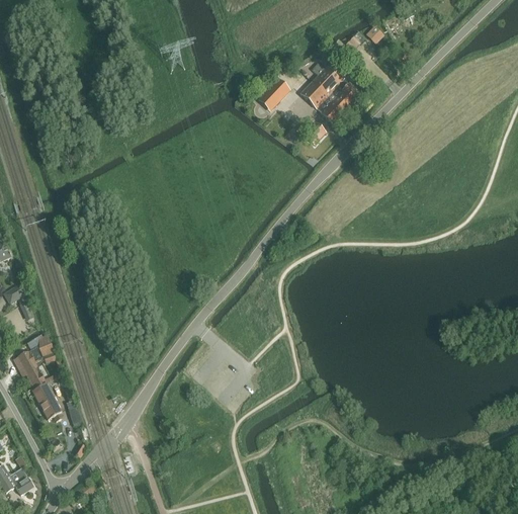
[(365,32),(373,40),(381,31),(374,24),(365,32)]
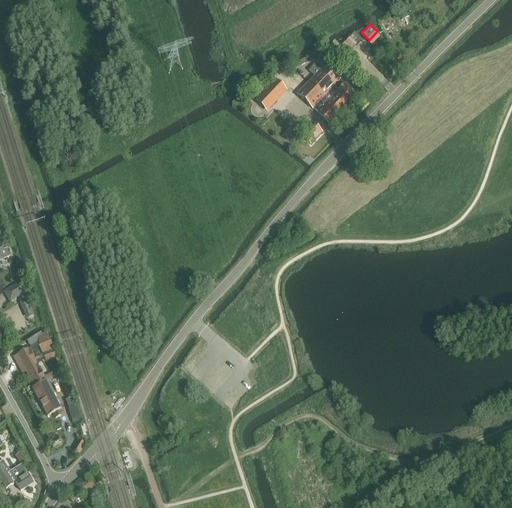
[(350,35),(341,44),(348,51),(357,42),(350,35)]
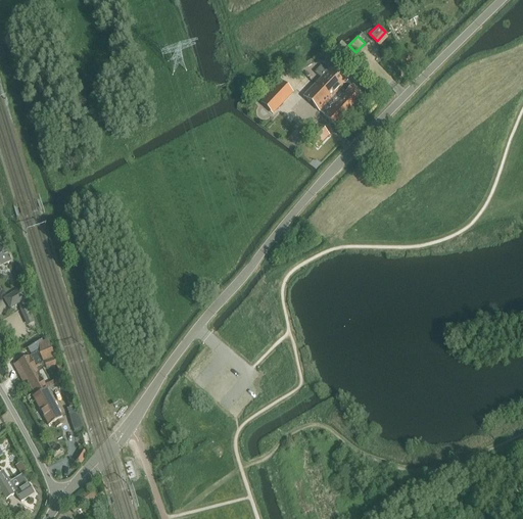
[(367,64),(355,52),(348,45),(339,55),(344,59),(353,69),(355,67),(360,72),(367,64)]
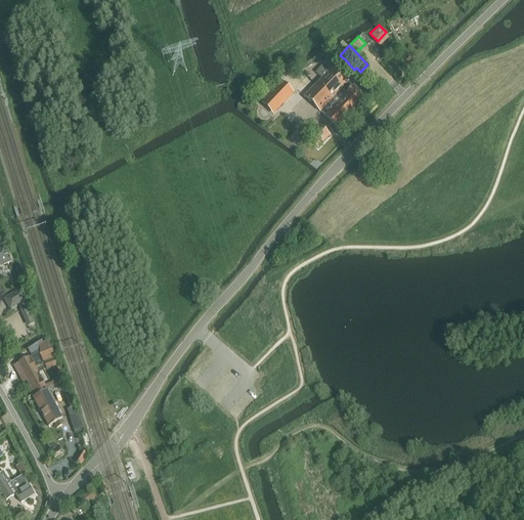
[(345,59),(340,55),(338,53),(334,57),(340,63),(345,59)]
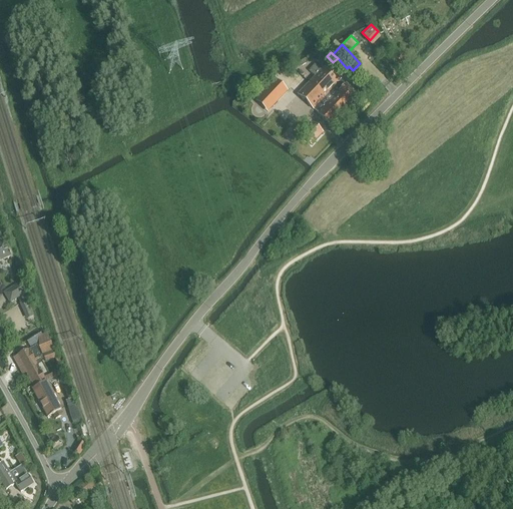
[(314,106),(334,85),(340,79),(325,64),(321,68),(315,62),(309,68),(315,74),(298,92),(314,106)]
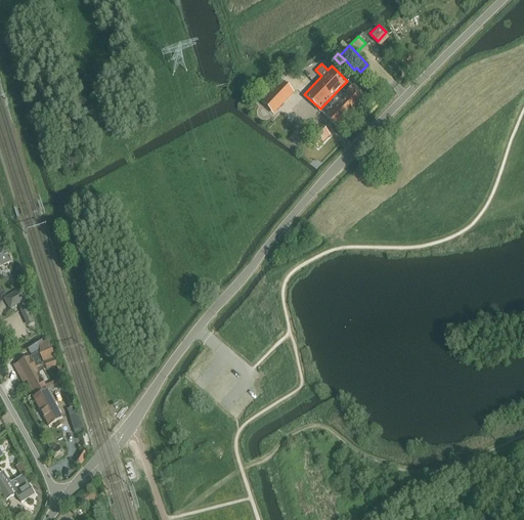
[(257,105),(268,117),(295,89),(284,78),(257,105)]
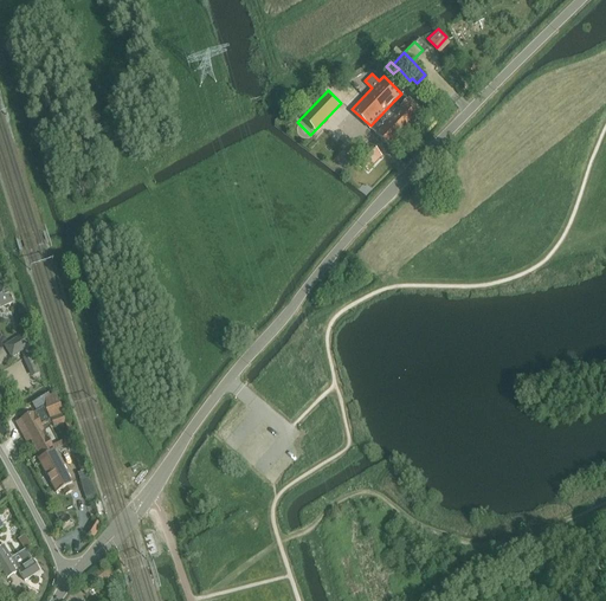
[(376,131),(389,144),(401,133),(406,133),(408,129),(408,125),(423,110),(408,97),(376,131)]
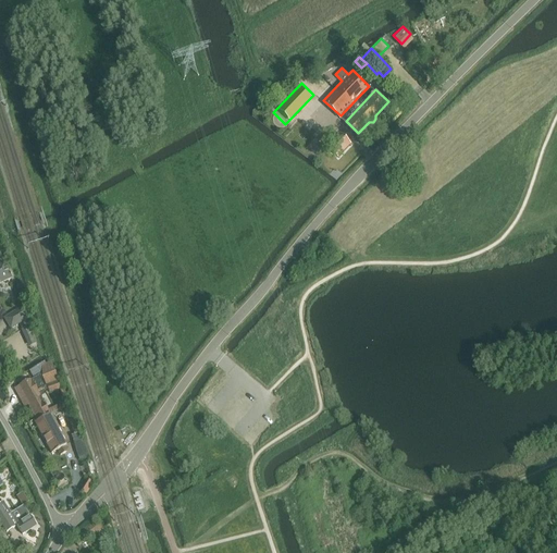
[(337,155),(351,140),(338,130),(331,139),(326,145),(337,155)]
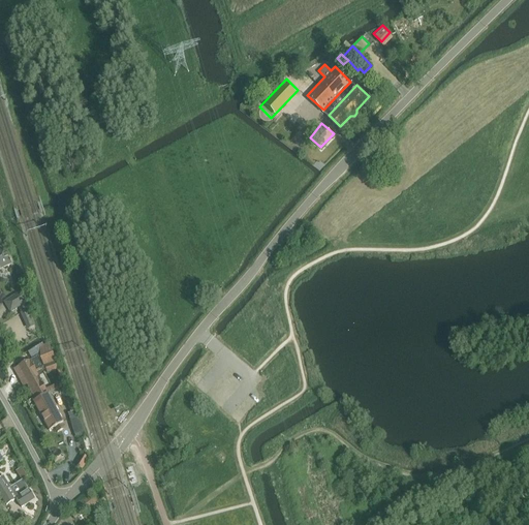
[(0,268),(11,263),(3,245),(0,246),(0,268)]
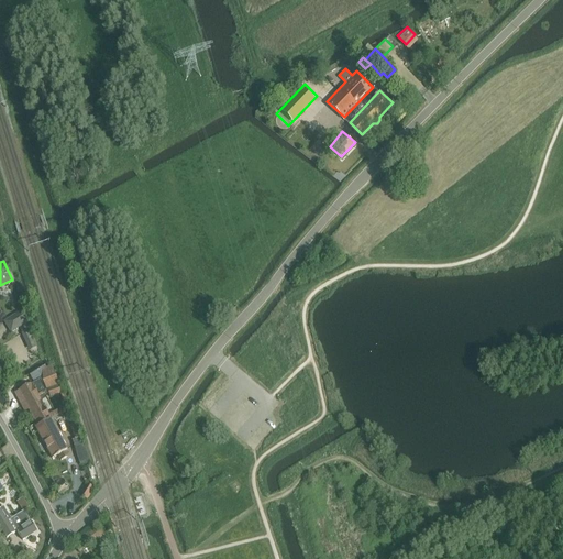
[(3,318),(11,329),(26,319),(20,308),(3,318)]
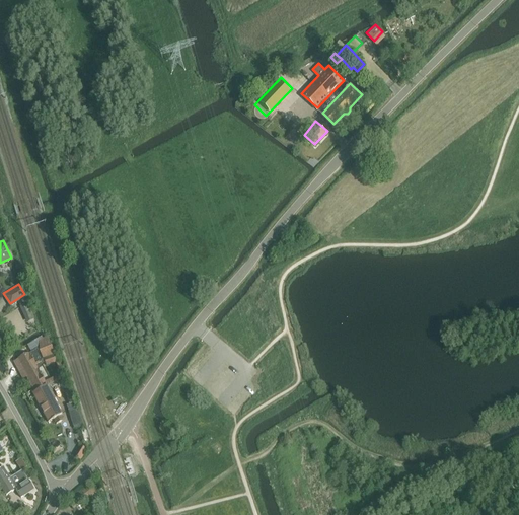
[(26,301),(21,304),(27,319),(33,316),(26,301)]
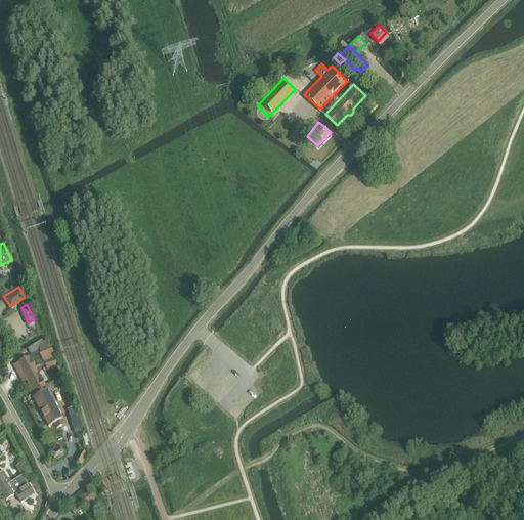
[(37,341),(47,364),(59,359),(49,336),(37,341)]
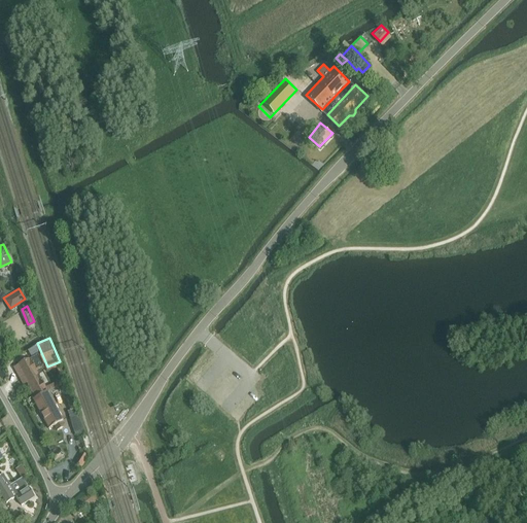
[(33,397),(48,426),(62,419),(47,390),(45,391),(33,369),(42,363),(37,353),(28,358),(28,357),(18,363),(36,396),(33,397)]
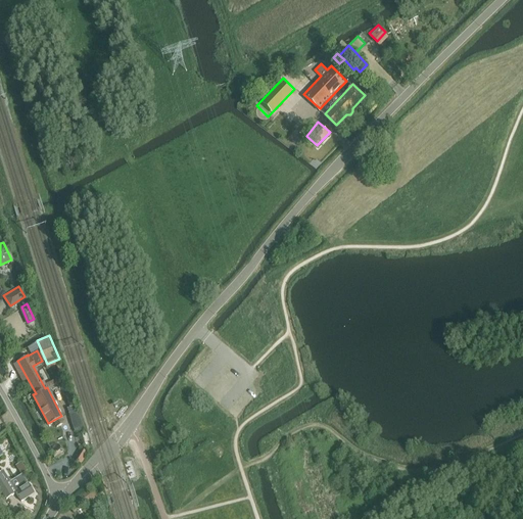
[(49,385),(60,378),(57,374),(47,381),(49,385)]
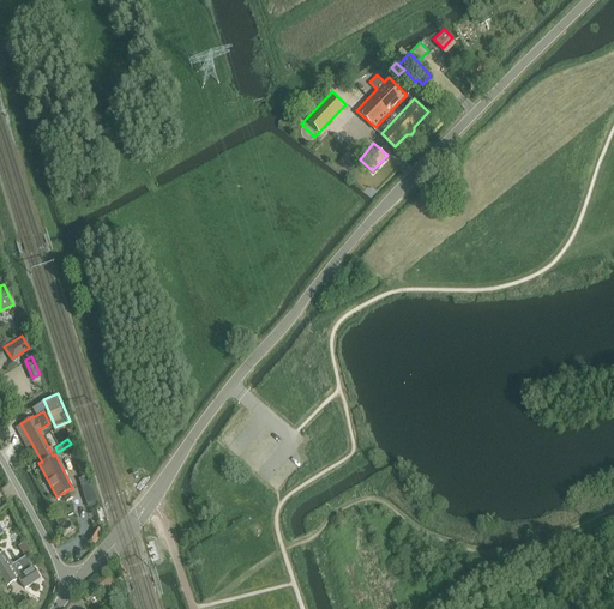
[(4,549),(0,550),(0,571),(2,573),(7,583),(18,576),(25,585),(40,576),(34,566),(34,565),(26,553),(12,562),(4,549)]
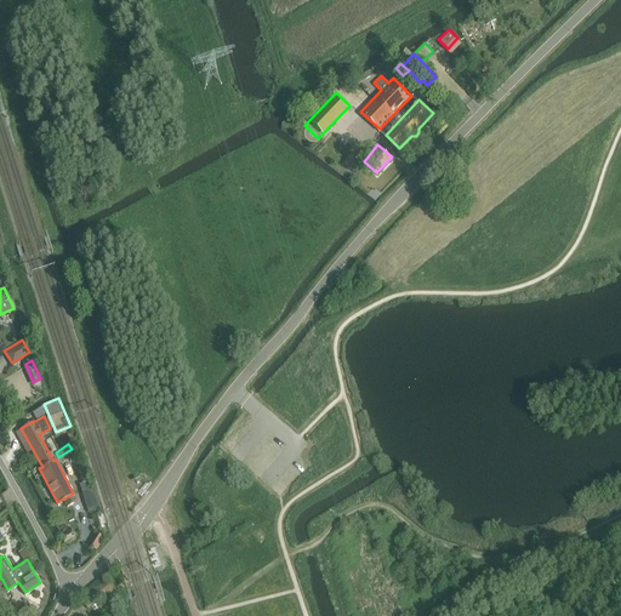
[(83,597),(89,604),(108,589),(102,582),(83,597)]
